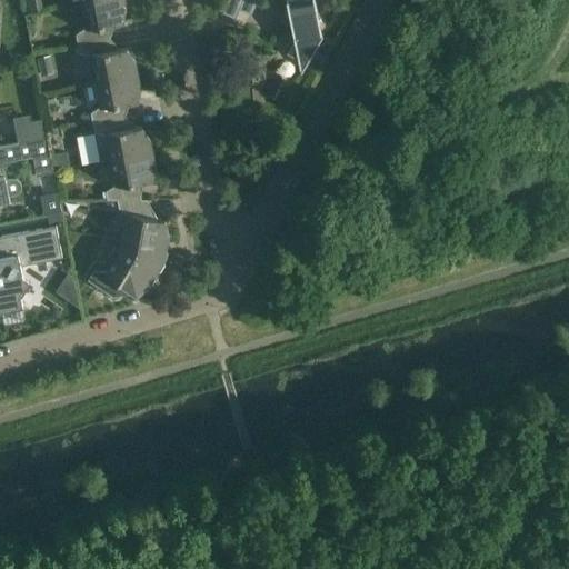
[(125,9),(122,0),(93,0),(80,2),(86,28),(76,35),(77,45),(110,38),(108,26),(121,23),(125,9)]
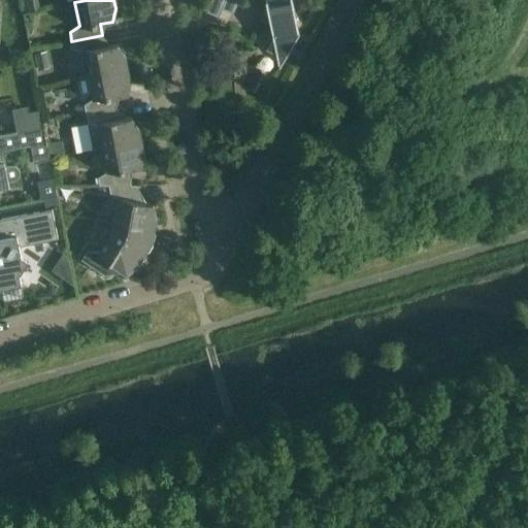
[(200,0),(201,12),(238,10),(237,0),(200,0)]
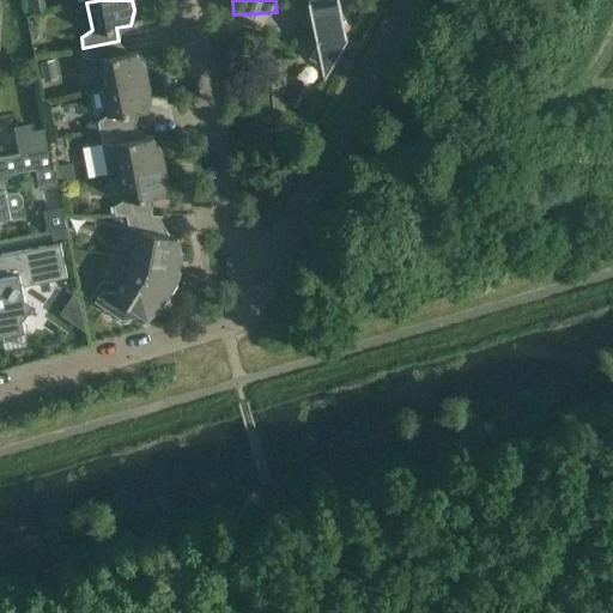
[(308,59),(320,65),(331,70),(347,38),(346,37),(338,0),(308,0),(316,44),(308,59)]
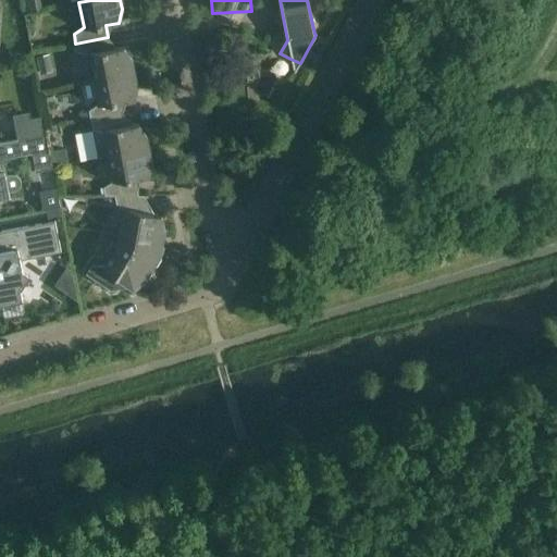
[(110,49),(108,37),(75,44),(77,53),(88,56),(94,79),(134,72),(131,59),(123,47),(110,49)]
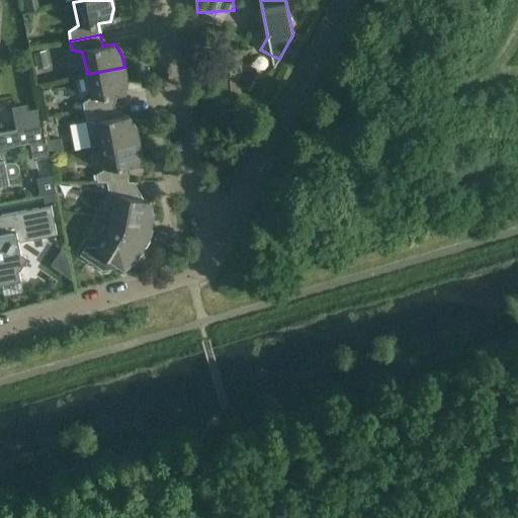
[(36,69),(48,67),(45,51),(32,53),(36,69)]
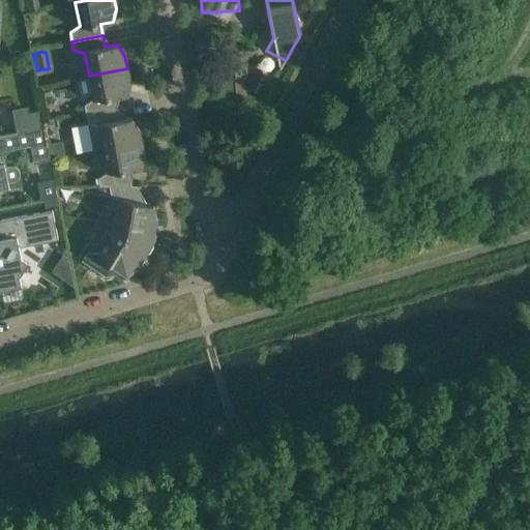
[(129,82),(127,68),(89,76),(93,99),(84,106),(86,114),(116,109),(114,97),(127,94),(129,82)]
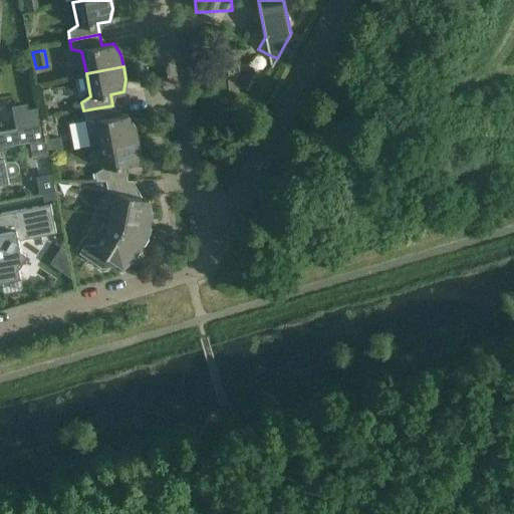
[(115,116),(112,105),(83,110),(84,119),(95,121),(99,145),(137,138),(135,124),(127,114),(115,116)]
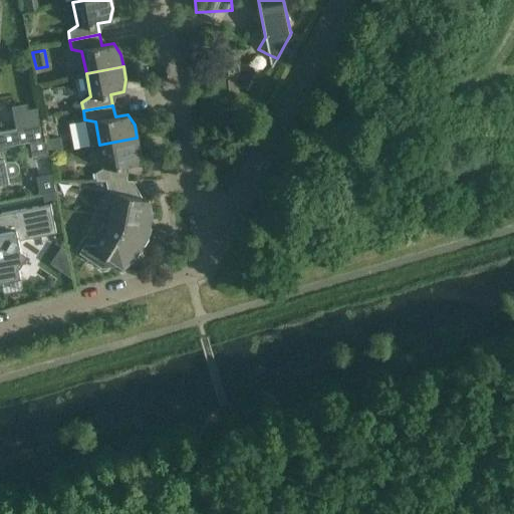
[(26,110),(29,126),(41,124),(38,108),(28,110),(26,110)]
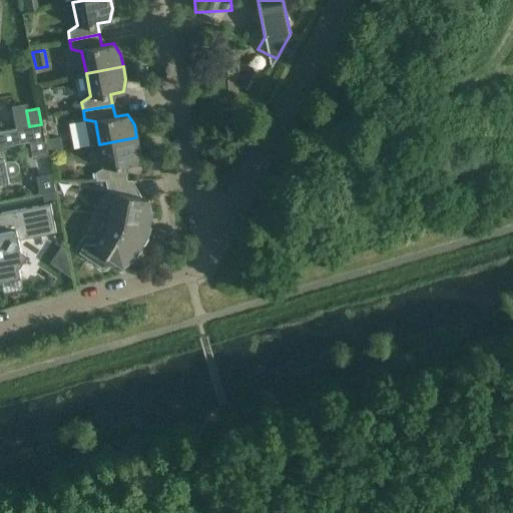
[(29,140),(28,140),(31,157),(46,154),(40,125),(27,127),(29,140)]
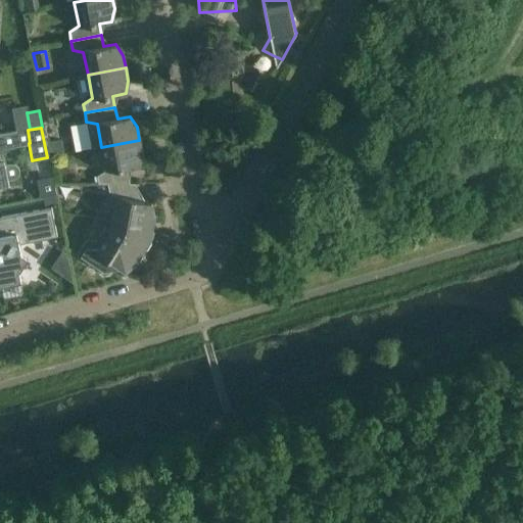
[(18,146),(18,145),(29,143),(30,143),(28,130),(28,129),(11,132),(0,134),(0,186),(8,185),(7,181),(13,180),(15,179),(16,178),(17,176),(18,174),(18,173),(18,171),(18,169),(17,167),(16,165),(13,163),(10,163),(4,164),(2,150),(18,146)]
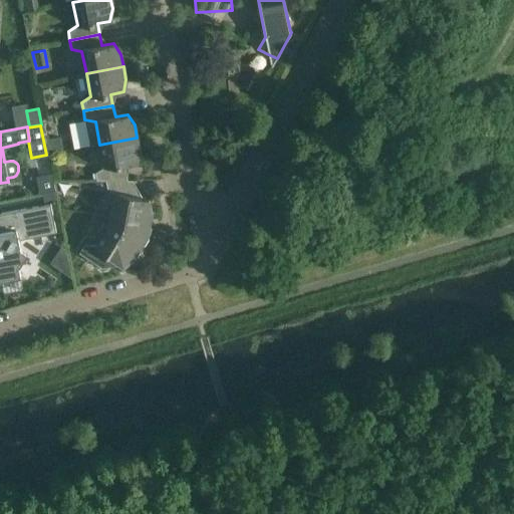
[(140,151),(137,138),(99,145),(104,167),(95,173),(96,181),(105,181),(127,181),(124,165),(137,163),(140,151)]
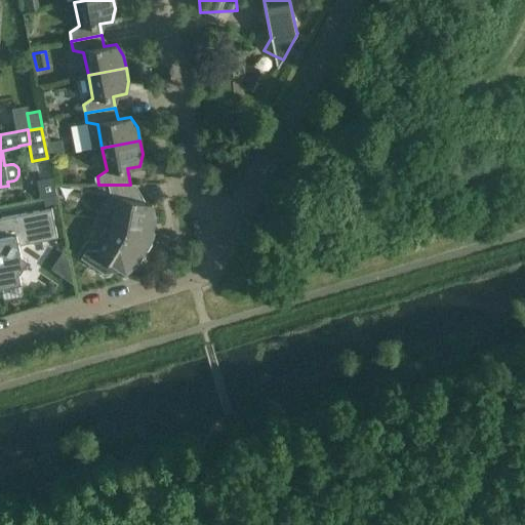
[(64,155),(61,142),(48,145),(50,157),(64,155)]
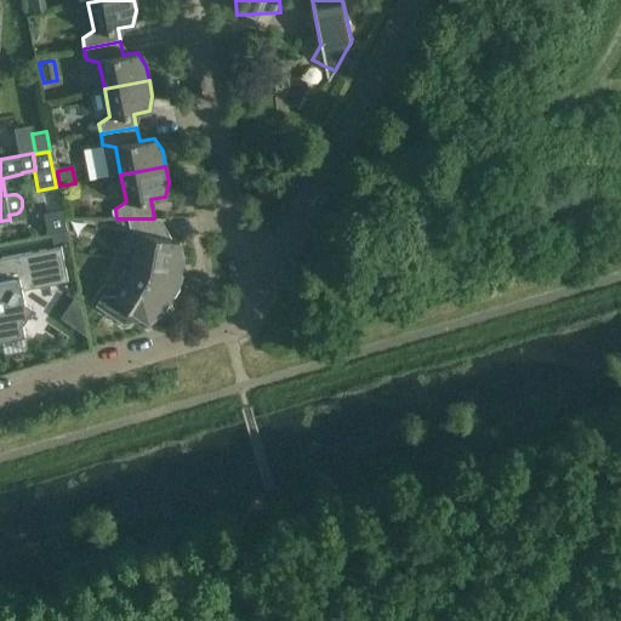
[(160,218),(154,218),(127,218),(129,228),(140,235),(135,262),(180,271),(183,256),(180,240),(164,238),(160,218)]
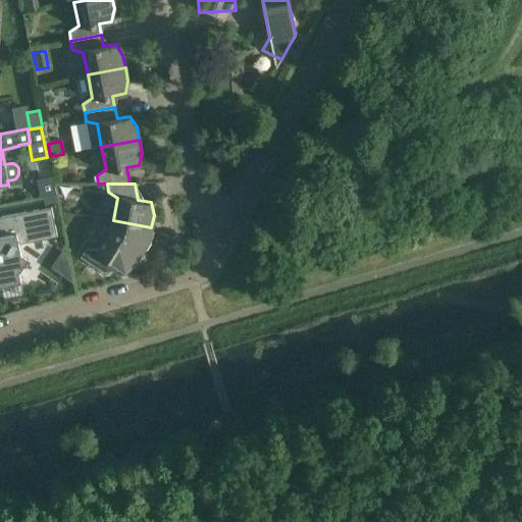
[(0,285),(20,281),(18,271),(27,258),(19,254),(17,244),(56,237),(51,208),(0,217),(0,285)]
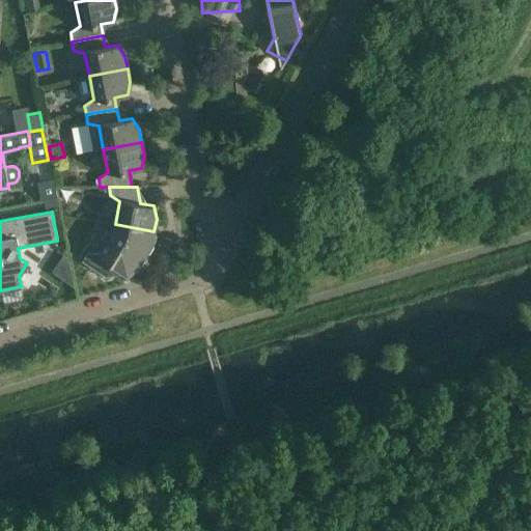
[(151,244),(154,231),(115,224),(114,229),(99,254),(87,252),(81,261),(105,277),(109,277),(115,267),(127,274),(137,267),(151,244)]
